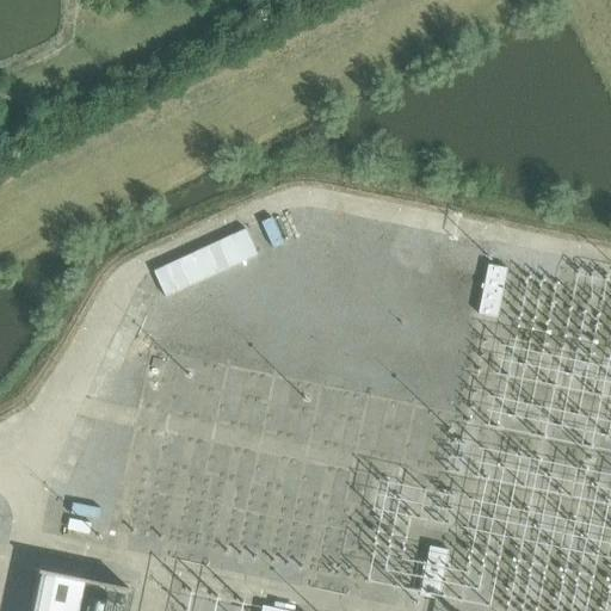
[(272,217),(261,222),(272,248),(283,244),(272,217)]
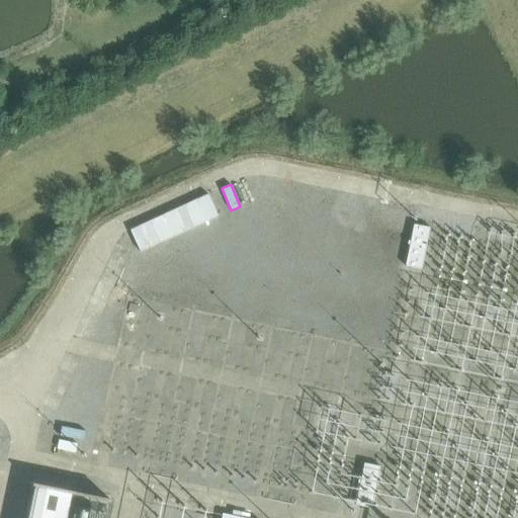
[(140,252),(218,216),(207,194),(131,231),(140,252)]
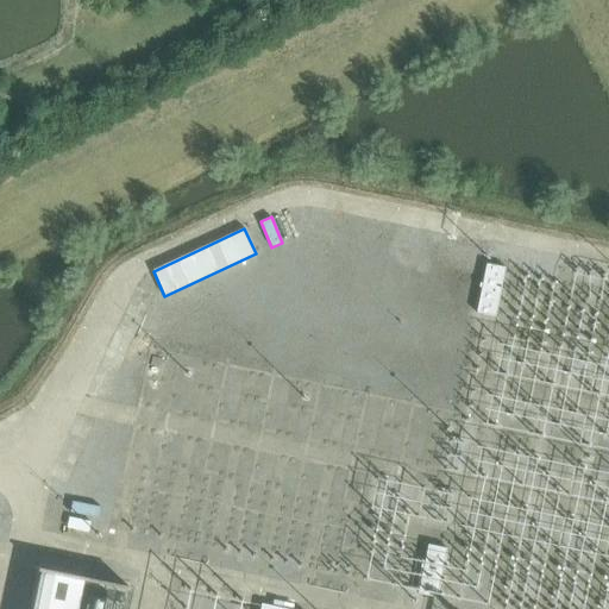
[(487,264),(476,313),(495,316),(506,269),(487,264)]
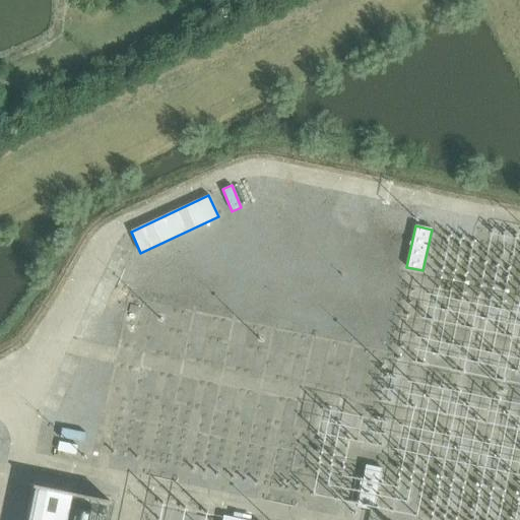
[(366,465),(358,507),(373,510),(382,468),(366,465)]
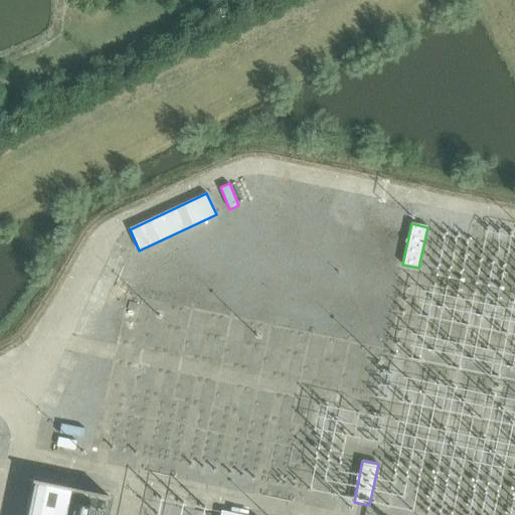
[(36,482),(29,514),(66,514),(72,491),(72,489),(36,482)]
